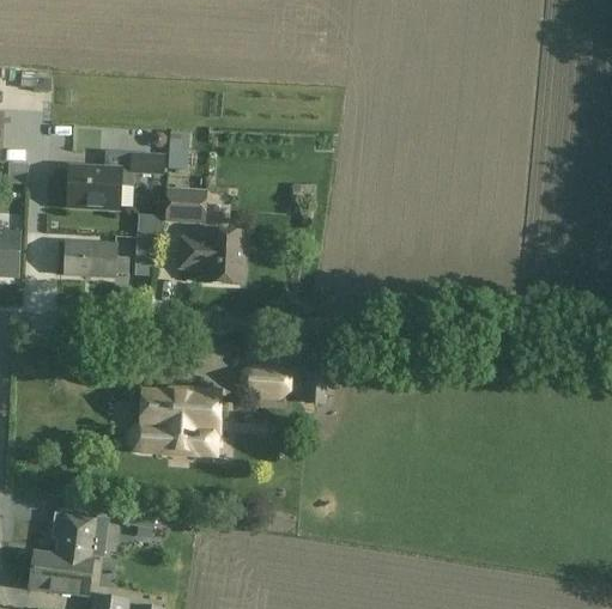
[(189,134),(173,133),(171,166),(188,168),(189,134)]
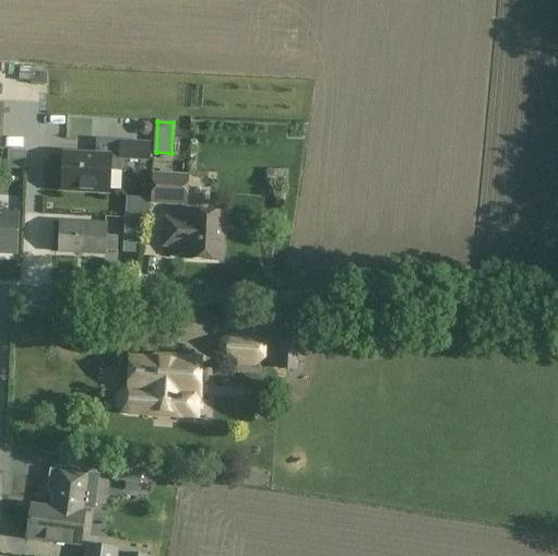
[(151,142),(121,141),(120,156),(150,158),(151,142)]
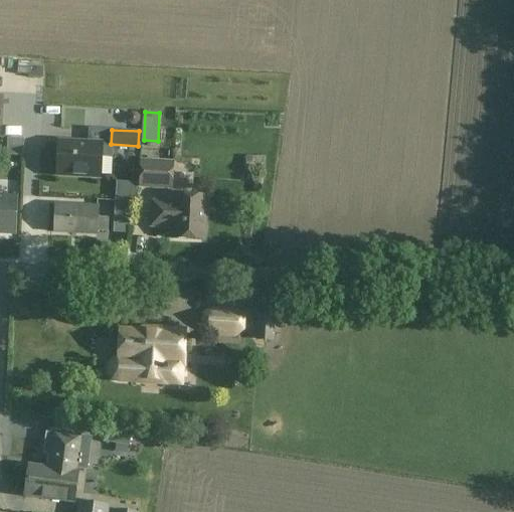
[(24,153),(24,136),(9,136),(8,152),(24,153)]
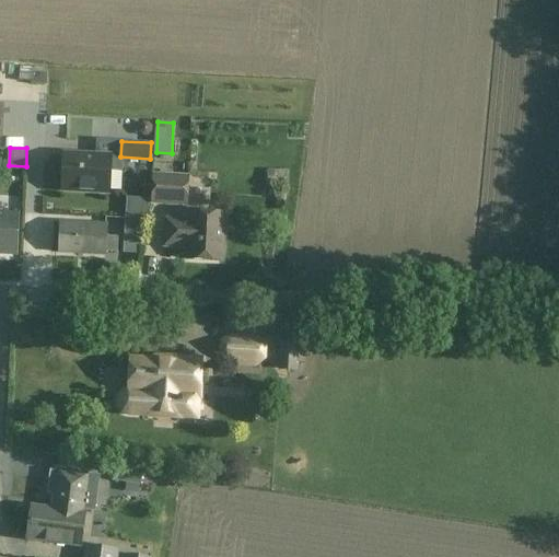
[(63,185),(109,187),(112,152),(66,150),(63,185)]
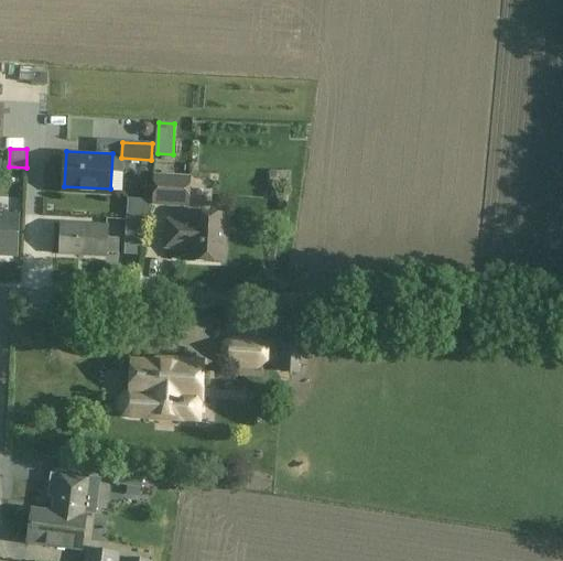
[(150,173),(183,174),(183,162),(150,161),(150,173)]
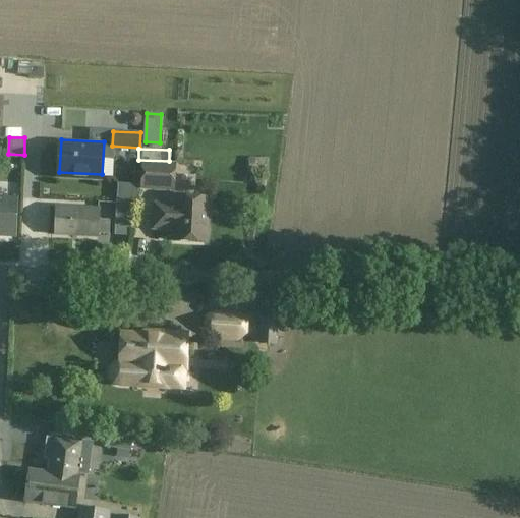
[(142,186),(174,187),(175,163),(145,161),(142,186)]
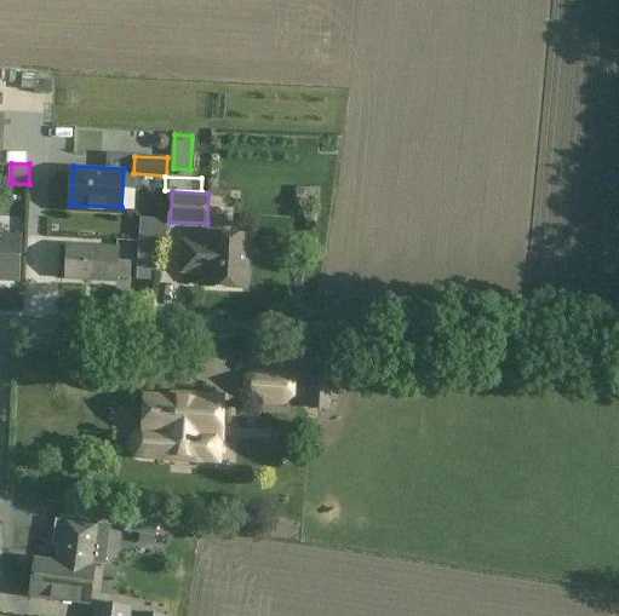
[(161,241),(165,219),(143,218),(142,240),(161,241)]
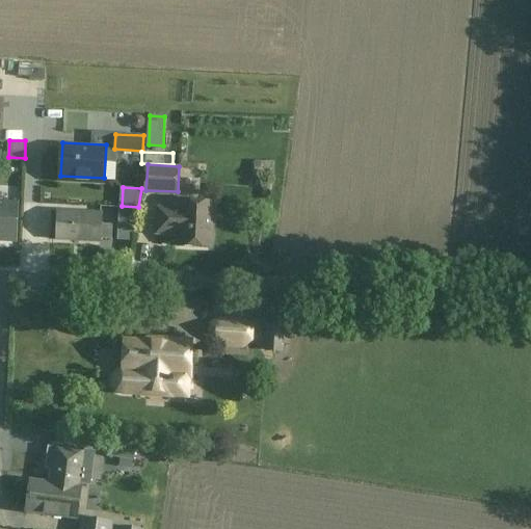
[(0,239),(17,240),(19,201),(0,199),(0,239)]
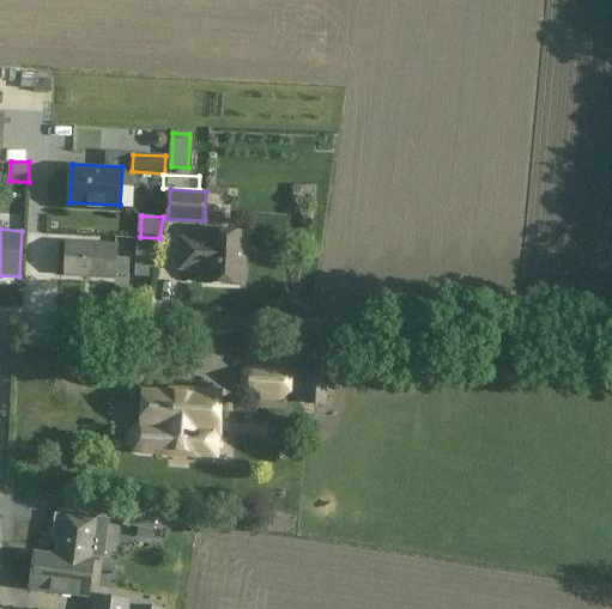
[(182,238),(181,267),(207,268),(207,281),(244,284),(247,232),(210,230),(208,239),(182,238)]
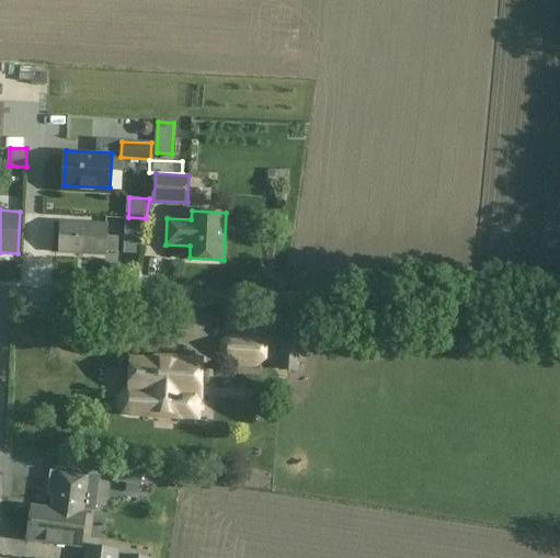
[(126,219),(125,231),(124,251),(140,252),(141,232),(143,219),(126,219)]
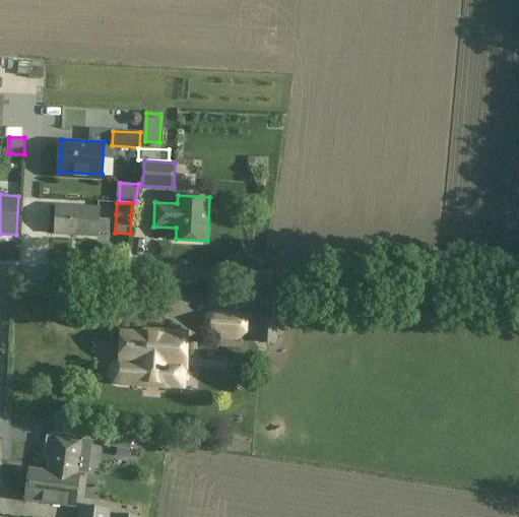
[(100,206),(57,204),(56,233),(99,235),(100,206)]
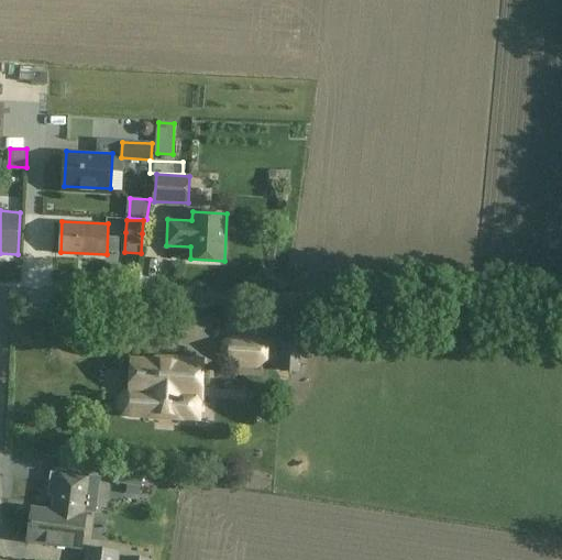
[(233,335),(222,341),(220,355),(230,365),(256,366),(268,359),(270,342),(261,337),(233,335)]
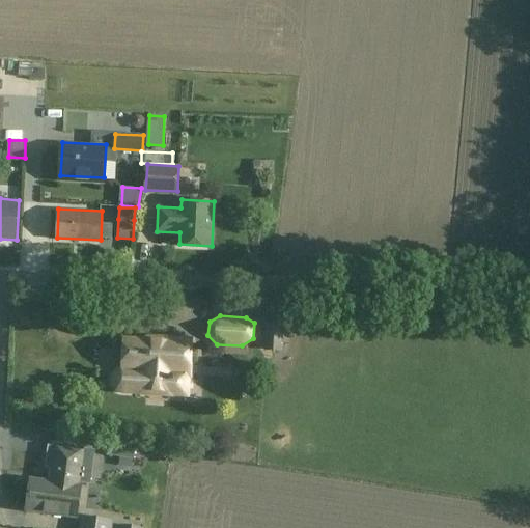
[(266,320),(265,349),(282,350),(283,341),(288,341),(289,324),(284,324),(285,321),(266,320)]
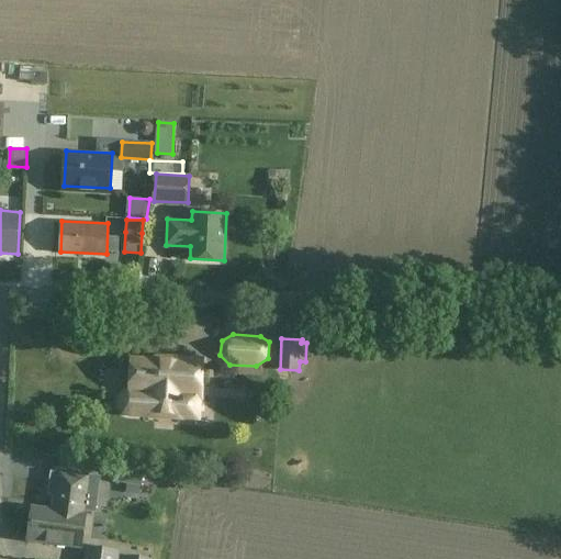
[(134,359),(132,391),(125,393),(122,399),(121,405),(125,411),(131,413),(195,416),(197,395),(200,395),(202,362),(201,362),(201,358),(175,357),(175,361),(134,359)]
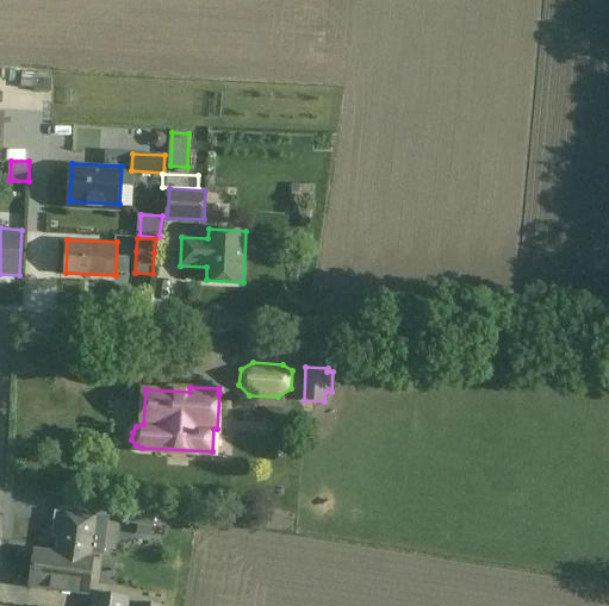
[(31,583),(67,588),(88,592),(94,551),(103,553),(105,538),(94,537),(98,513),(63,508),(57,553),(35,550),(31,583)]
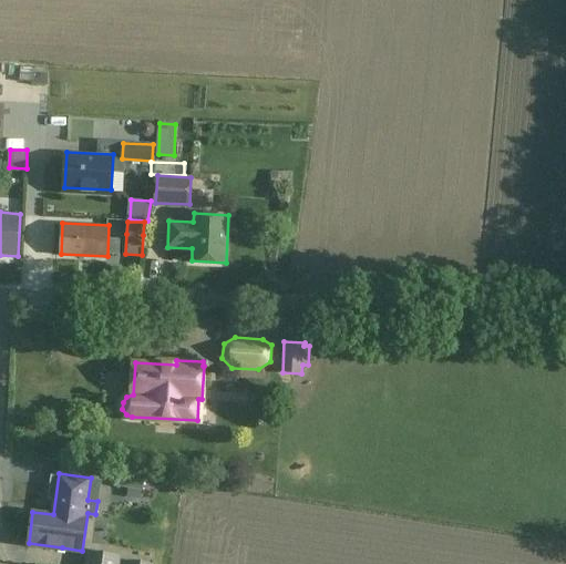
[(88,551),(85,563),(119,563),(121,555),(88,551)]
